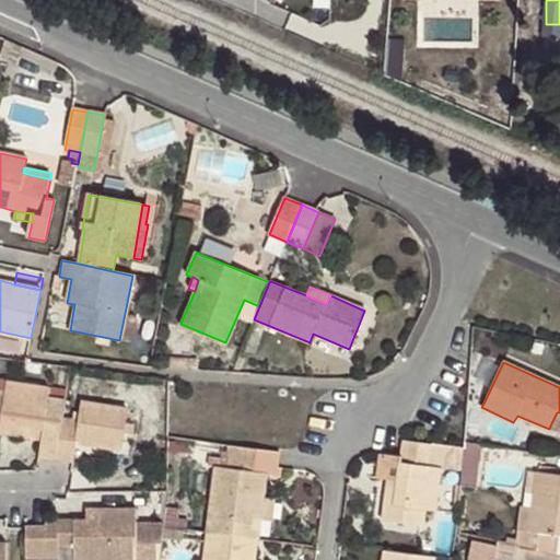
[(483,404),(494,381),(487,377),(476,400),(483,404)]
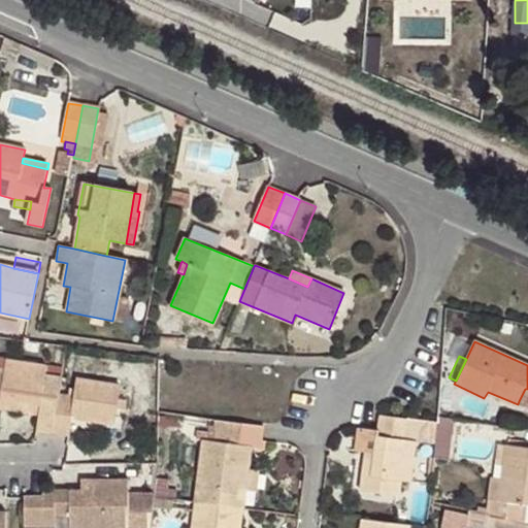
[(59,394),(62,377),(45,373),(45,367),(7,361),(5,370),(0,369),(0,407),(2,408),(3,401),(40,407),(39,414),(37,431),(53,433),(59,394)]
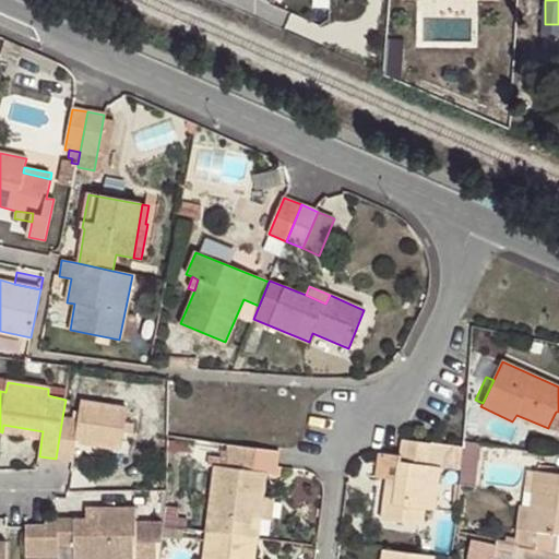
[(56,459),(72,461),(75,442),(120,450),(123,432),(125,423),(127,408),(82,401),(79,419),(62,417),(56,459)]
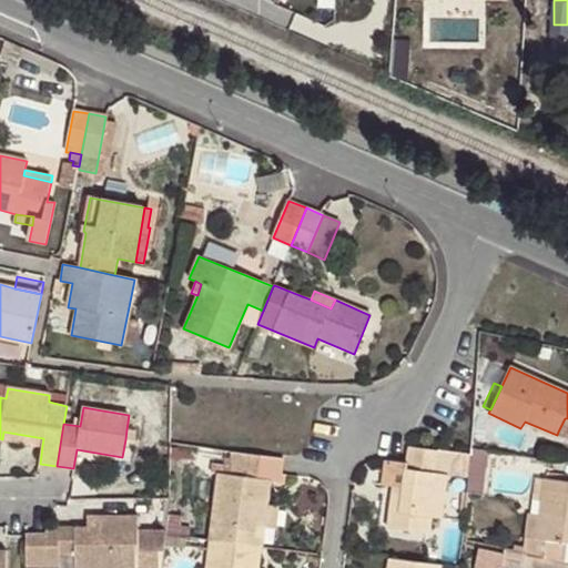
[(567,435),(567,418),(565,418),(558,432),(567,435)]
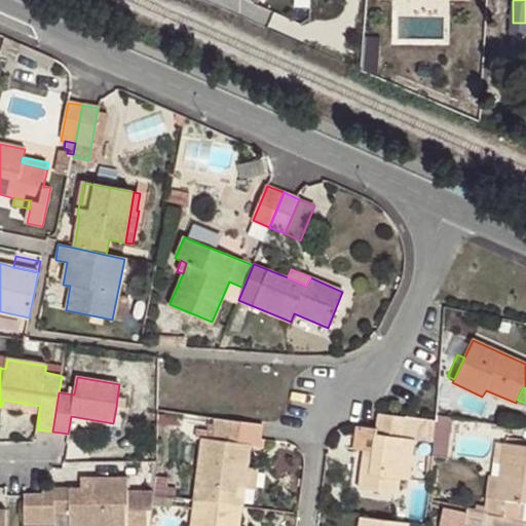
[(117,398),(116,407),(125,408),(125,399),(117,398)]
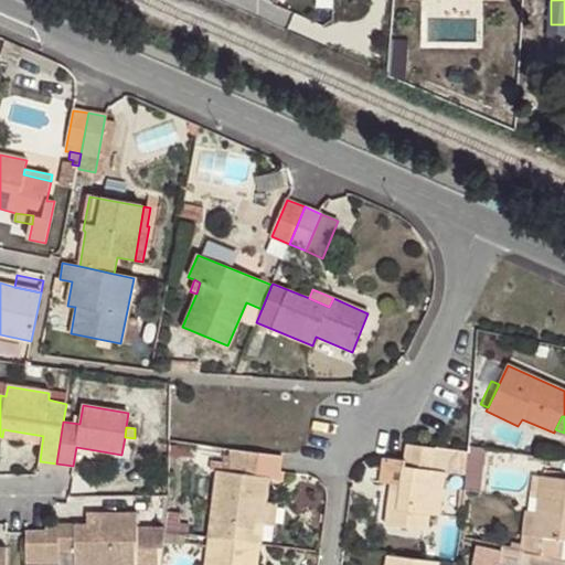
[(3,429),(2,437),(42,443),(43,436),(3,429)]
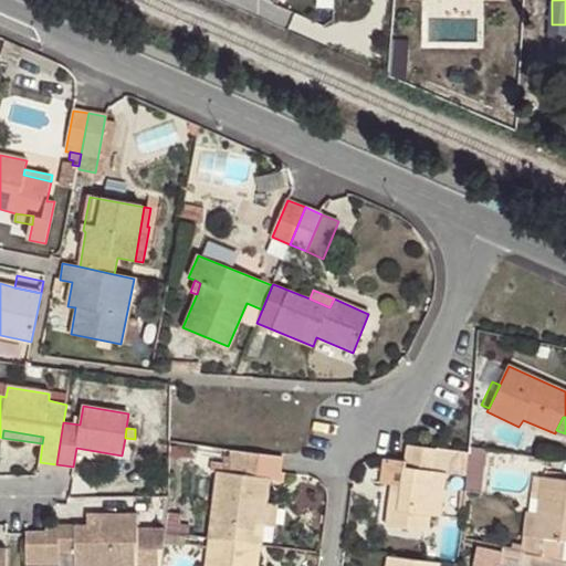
[(454,451),(407,446),(405,461),(404,461),(399,496),(390,495),(386,526),(428,532),(429,515),(440,516),(446,473),(451,473),(453,461),(454,451)]
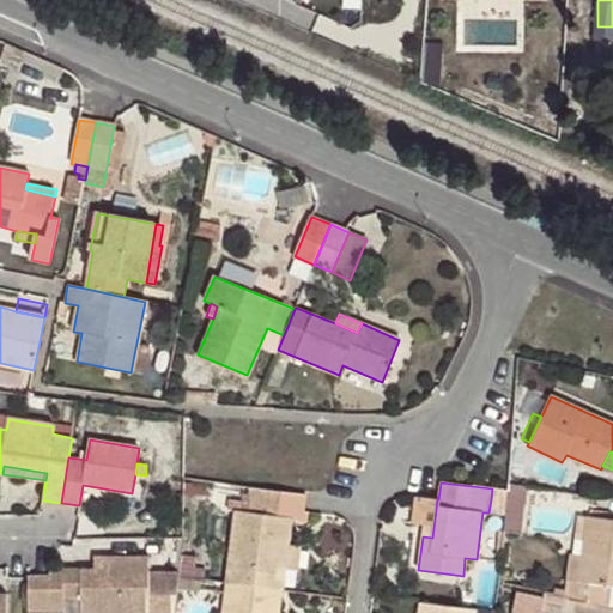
[(507,491),(507,502),(526,503),(527,487),(508,486),(507,491)]
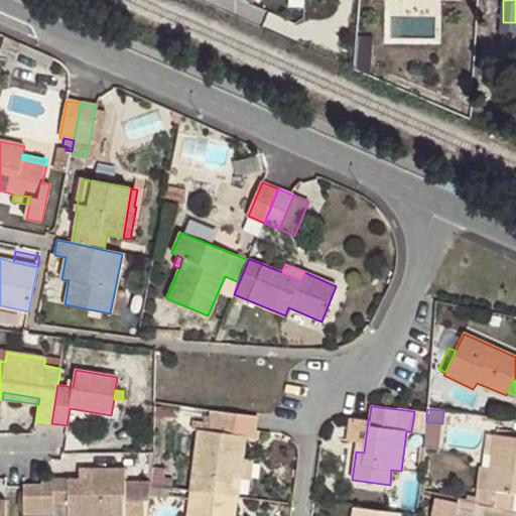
[(199,430),(191,491),(237,497),(240,479),(242,460),(245,437),(256,438),(259,417),(216,411),(210,410),(208,424),(207,431),(199,430)]
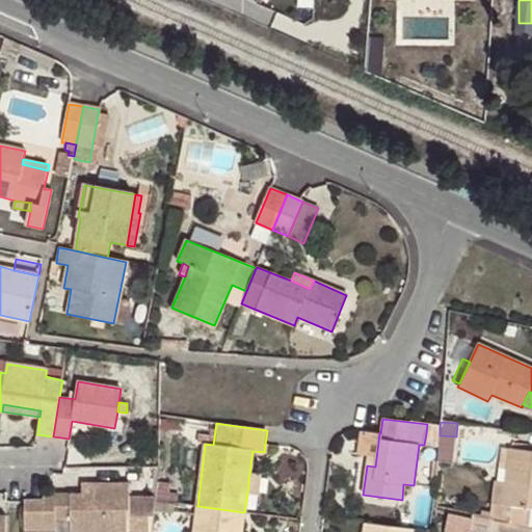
[(440,426),(427,424),(426,433),(440,435),(440,426)]
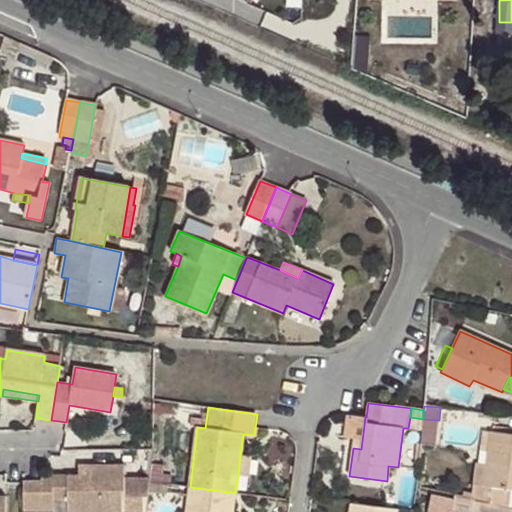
[(365,417),(347,414),(344,437),(353,438),(353,448),(361,449),(365,417)]
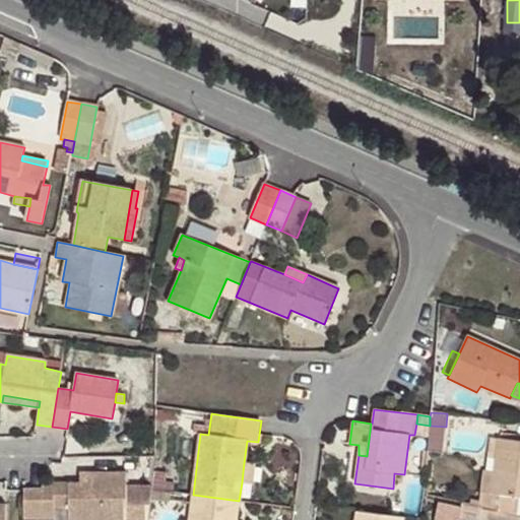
[(194,434),(200,434),(208,435),(209,428),(195,426),(194,434)]
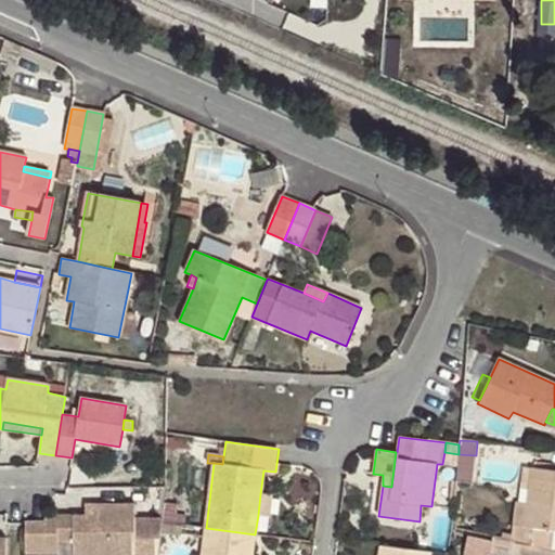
[(513,541),(551,549),(554,531),(554,470),(532,468),(529,490),(520,489),(513,541)]
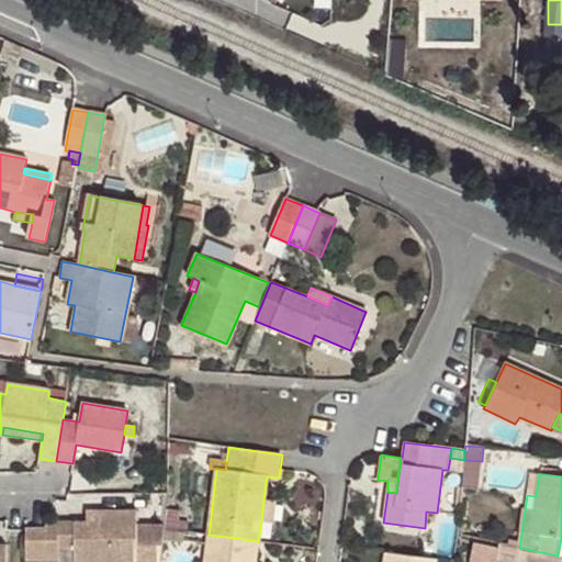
[(276,502),(263,501),(261,521),(272,524),(276,502)]
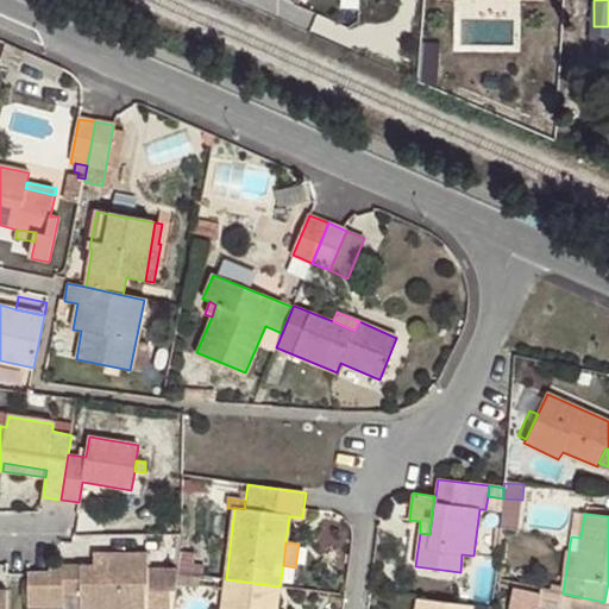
[(180,554),(180,582),(194,582),(194,554),(180,554)]
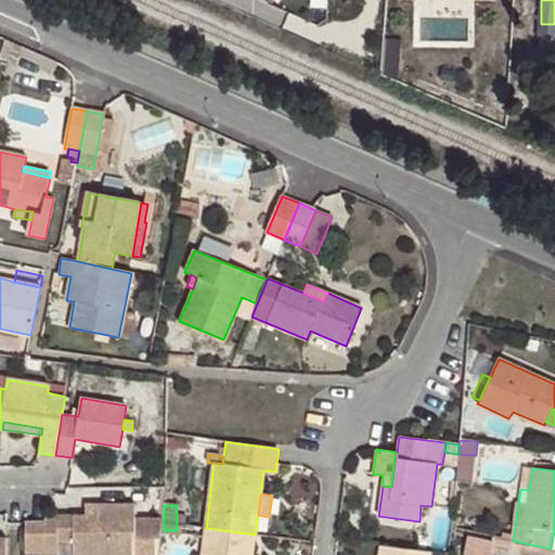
[(46,523),(27,523),(26,552),(57,552),(57,541),(74,540),(74,554),(156,554),(162,523),(162,518),(133,517),(133,506),(94,506),(94,516),(86,516),(46,517),(46,523)]
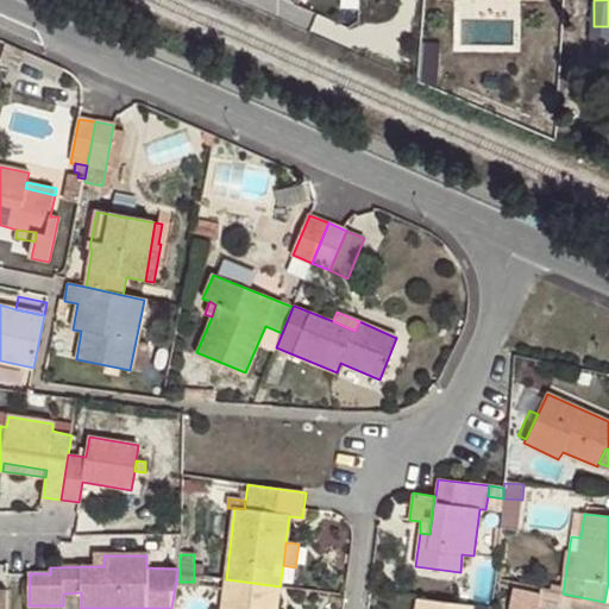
[(104,556),(94,556),(94,566),(104,566),(104,556)]
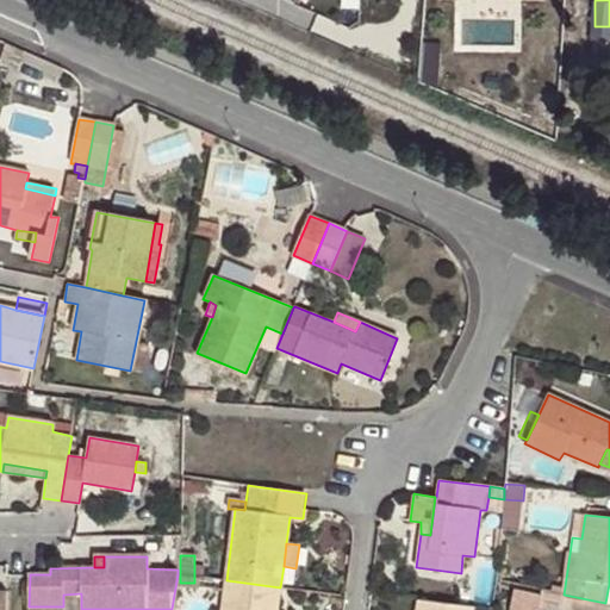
[(278,609),(280,587),(226,580),(222,609),(278,609)]
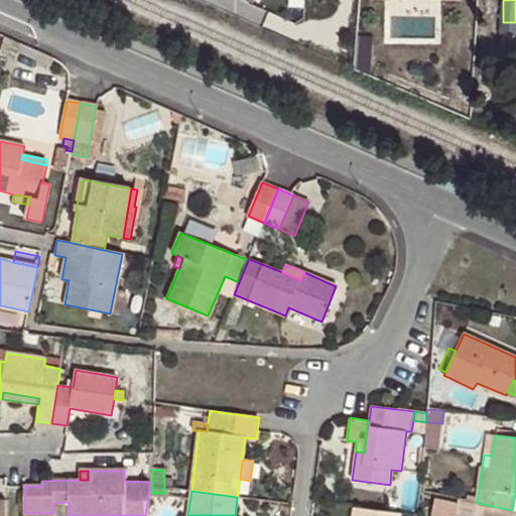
[(399,515),(399,514),(353,507),(352,515),(399,515)]
